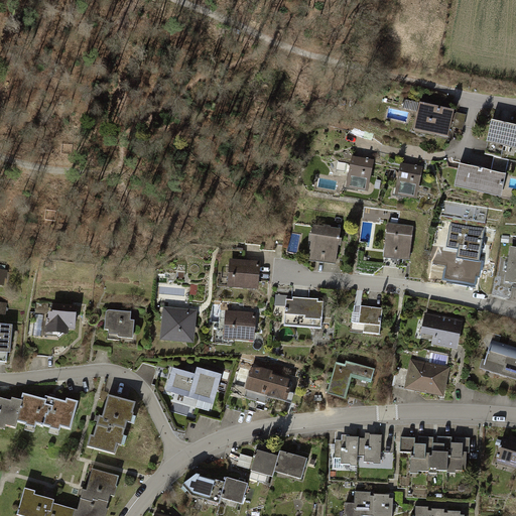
[(456,109),(421,102),(415,130),(449,137),(456,109)]
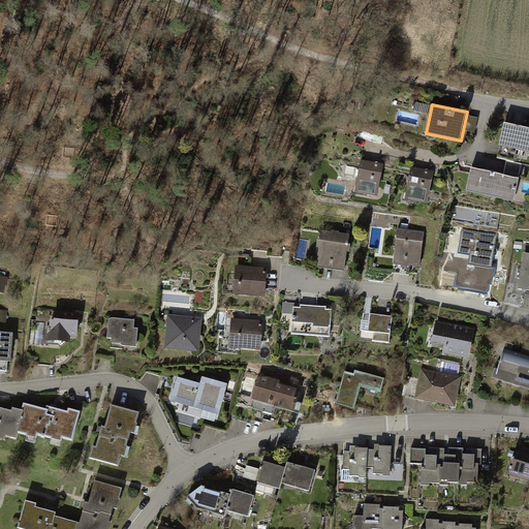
[(528,126),(506,122),(501,145),(528,150),(528,126)]
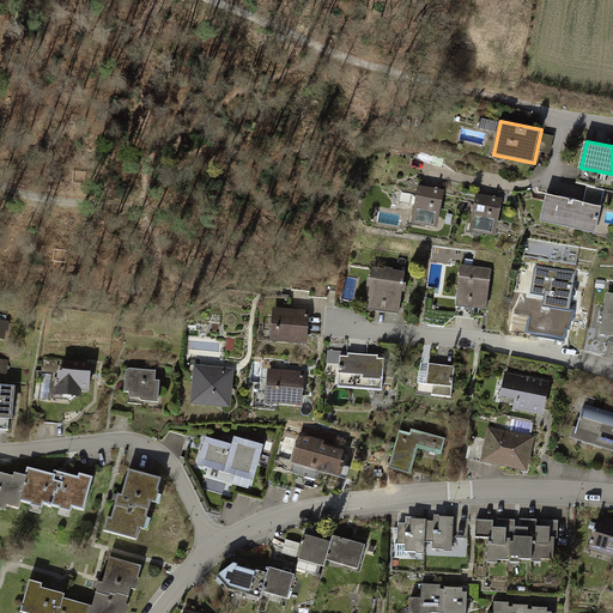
[(562,192),(587,193),(588,184),(563,182),(562,192)]
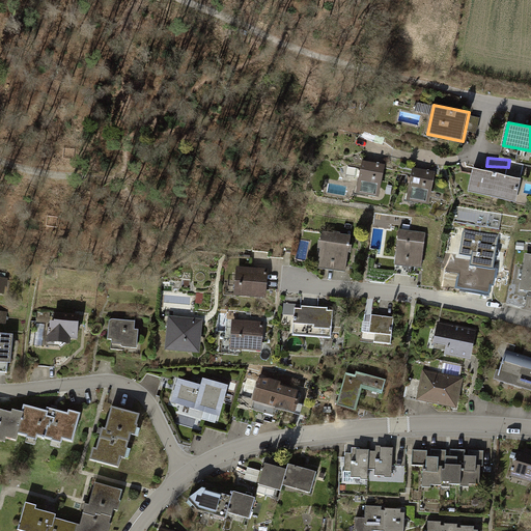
[(381,165),(362,161),(357,194),(380,198),(385,165),(381,165)]
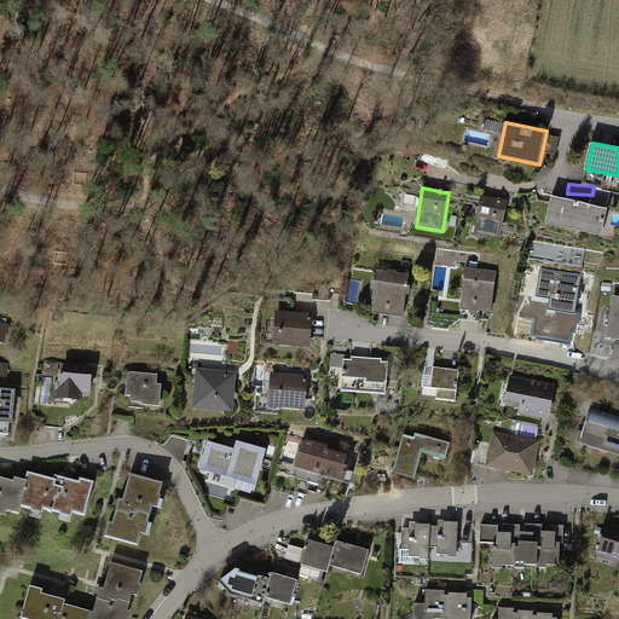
[(611,208),(554,196),(548,221),(605,233),(611,208)]
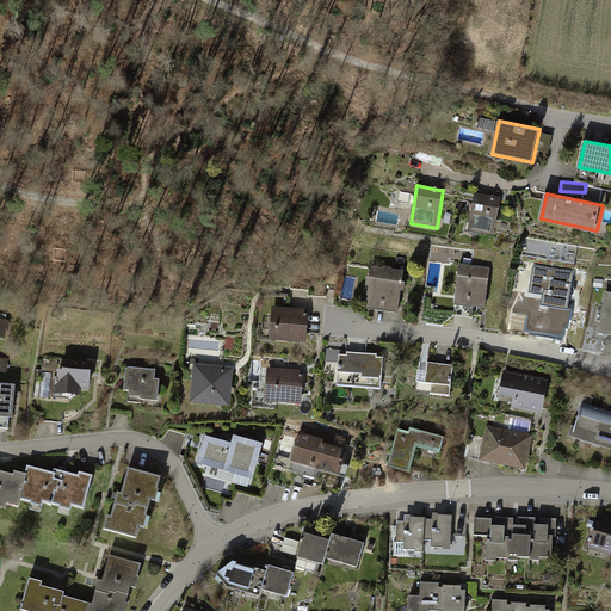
[(497,199),(475,195),(468,232),(494,236),(500,199),(497,199)]
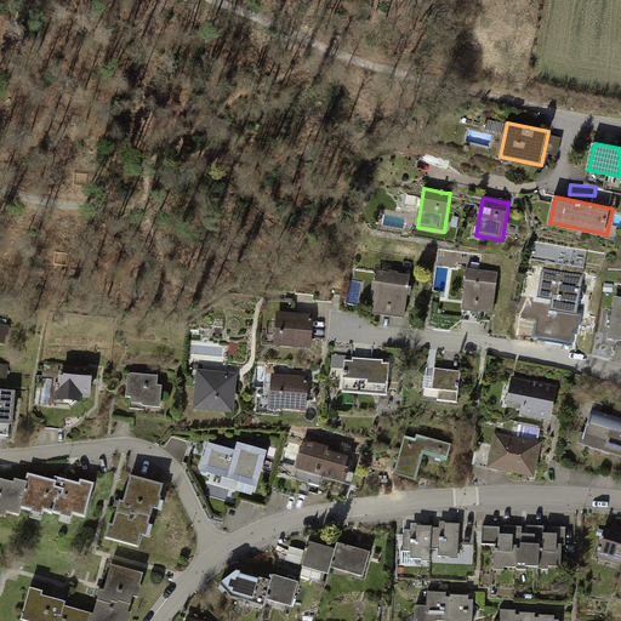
[(496,274),(467,271),(462,311),(491,314),(496,274)]
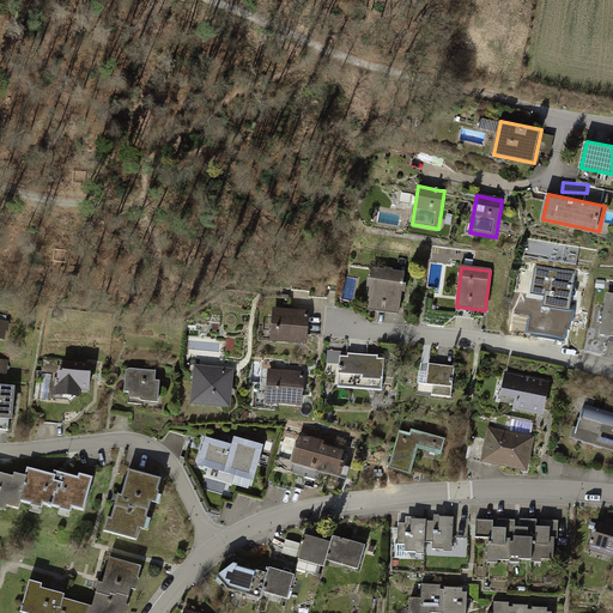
[(405,272),(372,268),(366,310),(399,315),(405,272)]
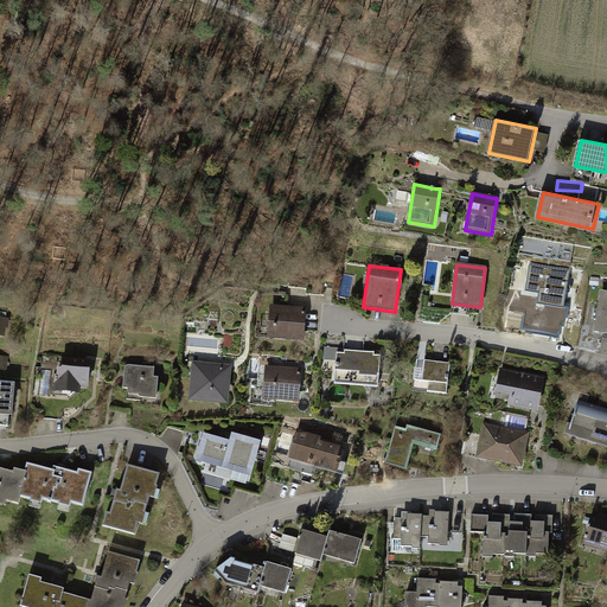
[(570,275),(531,268),(526,288),(541,291),(538,304),(563,307),(570,275)]
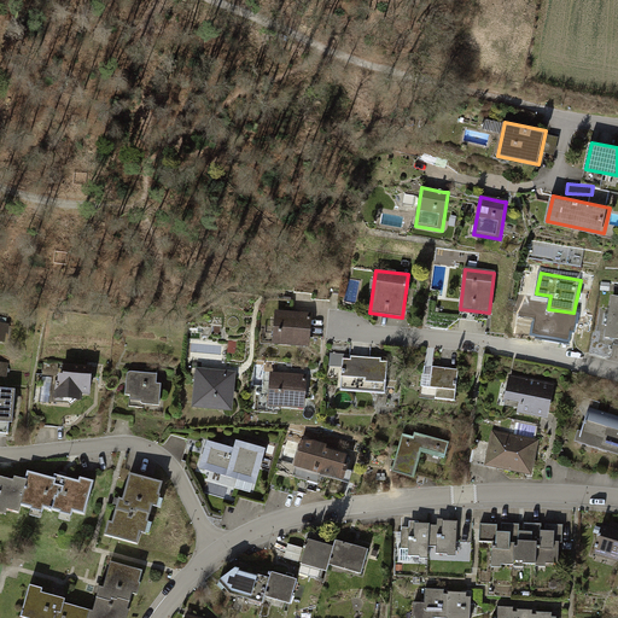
[(617,295),(612,295),(606,336),(617,337),(617,295)]
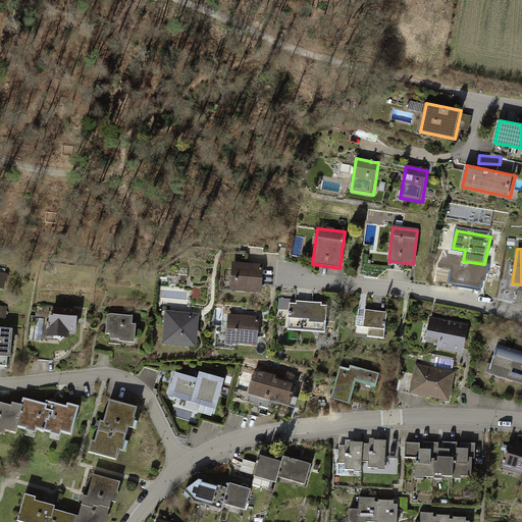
[(266,264),(233,262),(231,292),(264,294),(266,264)]
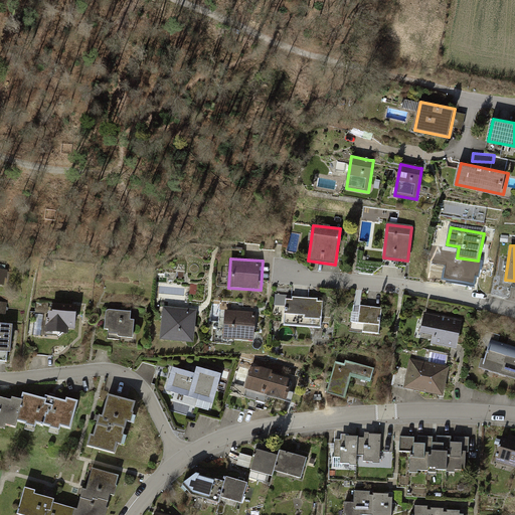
[(322,299),(287,297),(285,326),(320,328),(322,299)]
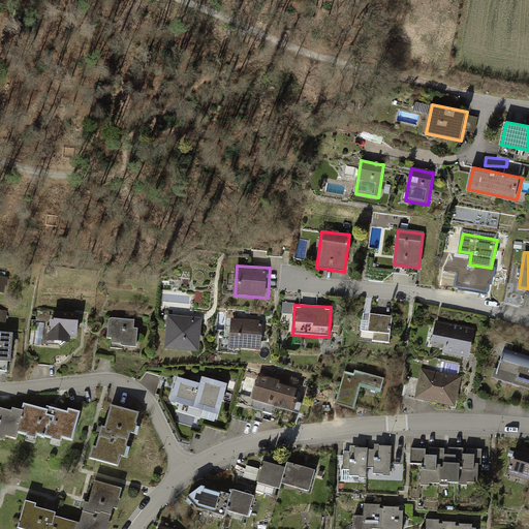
[(78,315),(51,313),(49,341),(67,343),(68,334),(76,335),(78,315)]
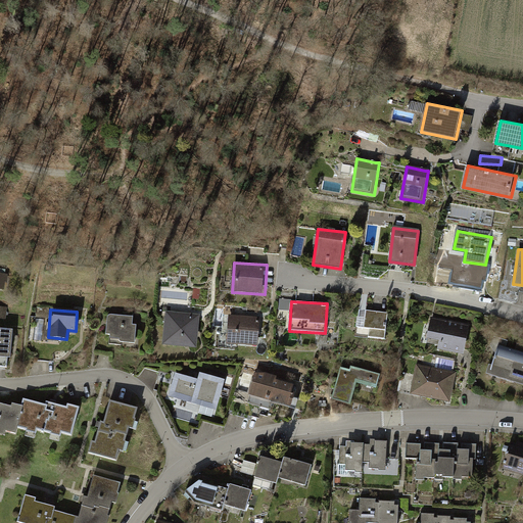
[(201,314),(169,311),(165,345),(199,347),(201,314)]
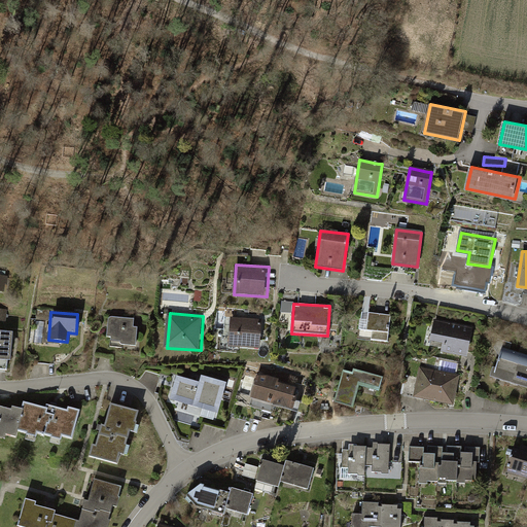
[(392,316),(370,313),(367,331),(374,332),(373,340),(389,342),(392,316)]
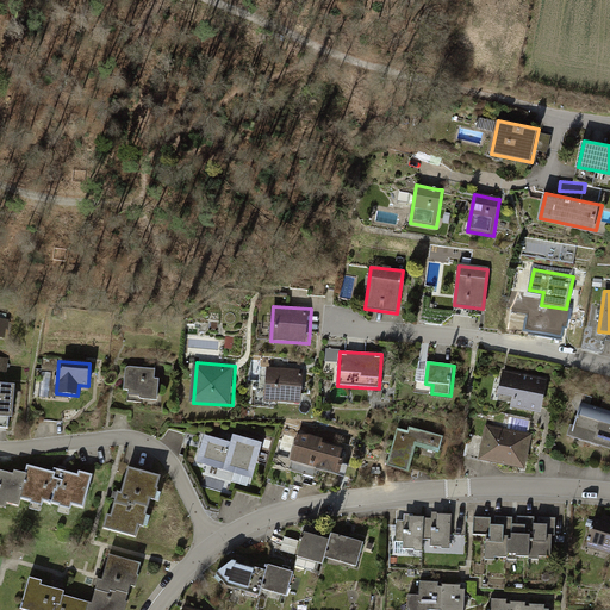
[(159,369),(128,367),(125,398),(156,400),(159,369)]
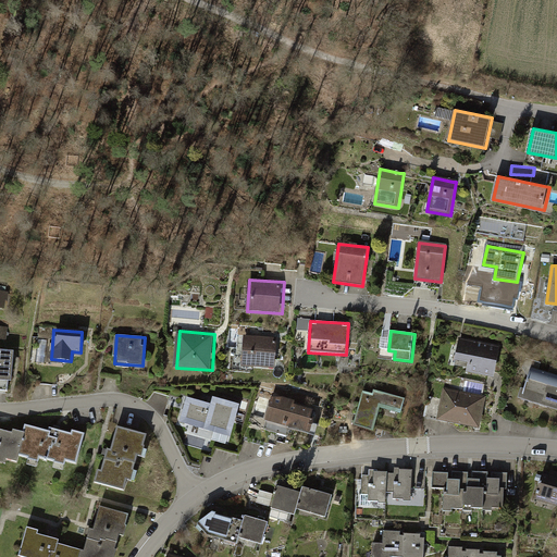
[(269,337),(245,336),(243,366),(276,369),(279,338),(269,337)]
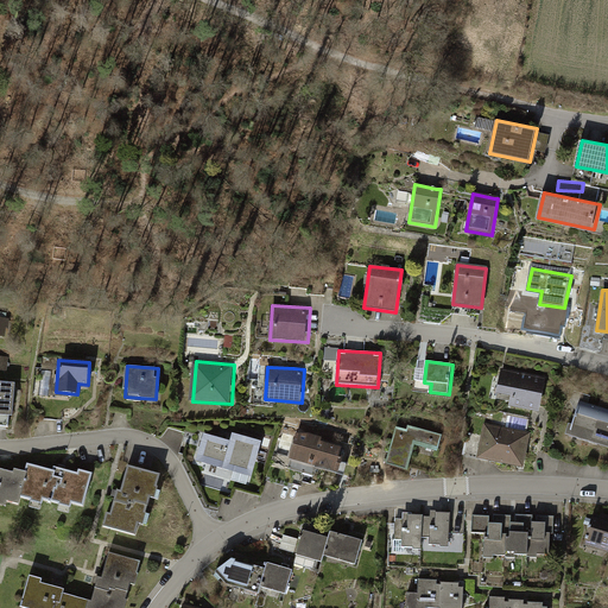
[(548,380),(502,371),(498,396),(514,399),(512,407),(540,413),(548,380)]
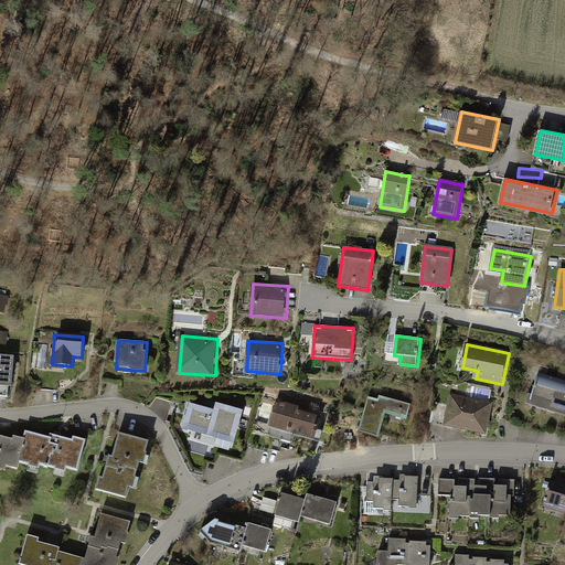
[(13,356),(0,354),(0,386),(10,387),(13,356)]
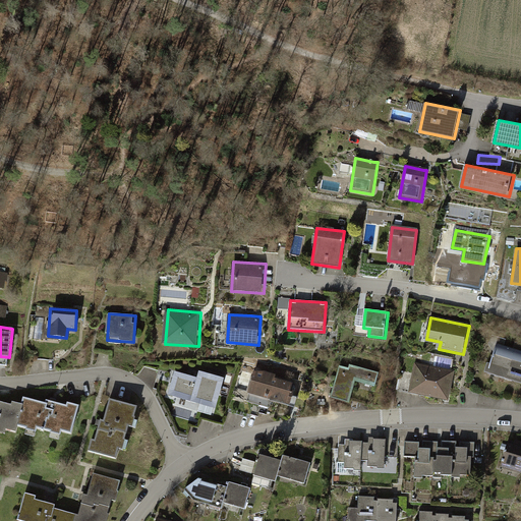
[(520,350),(495,343),(486,370),(520,381),(520,350)]
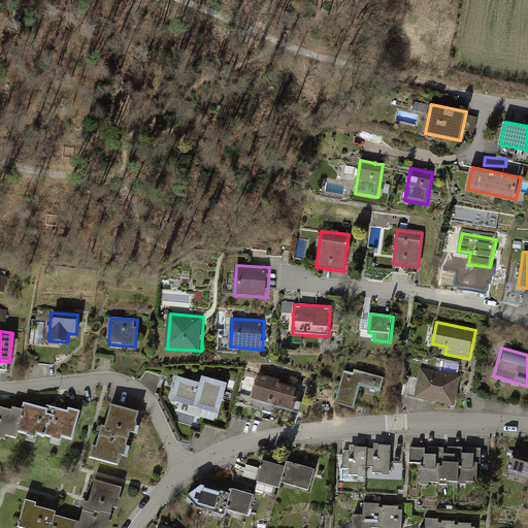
[(384,377),(343,367),(335,403),(352,407),(358,386),(381,392),(384,377)]
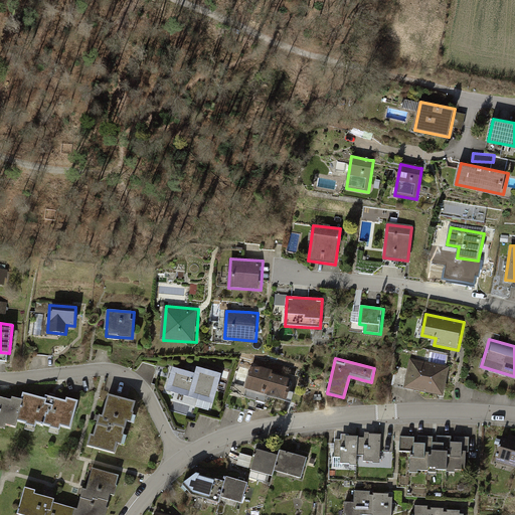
[(449,366),(409,359),(407,371),(396,369),(393,387),(443,396),(449,366)]
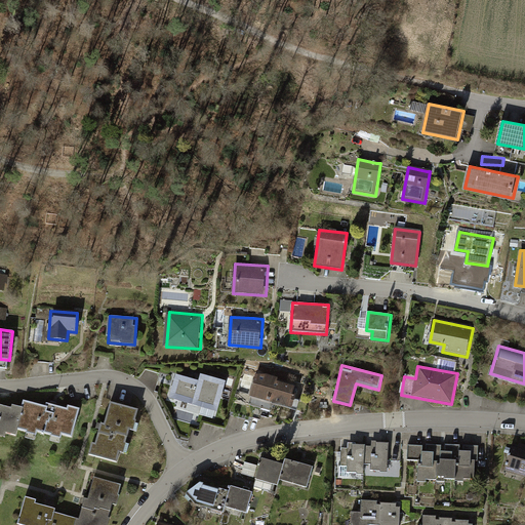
[(198,382),(174,375),(168,400),(215,413),(225,382),(200,375),(198,382)]
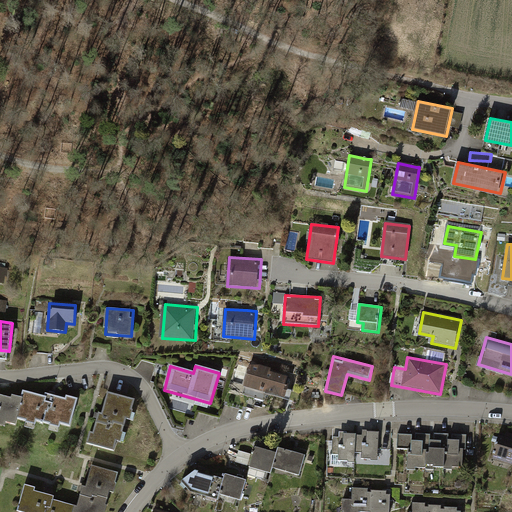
[(290,378),(249,366),(243,387),(284,398),(290,378)]
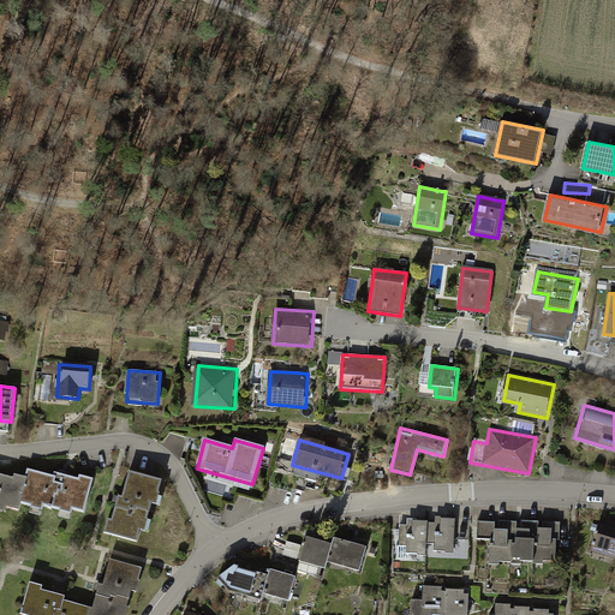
[(0,476),(0,508),(16,513),(19,499),(82,514),(90,485),(61,477),(28,469),(24,483),(0,476)]
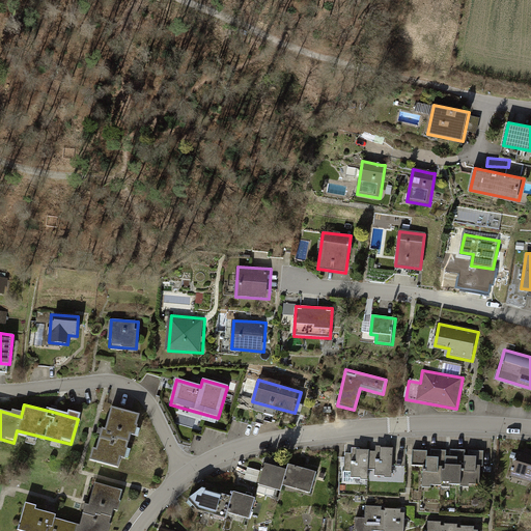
[(138,416),(111,408),(94,460),(121,469),(138,416)]
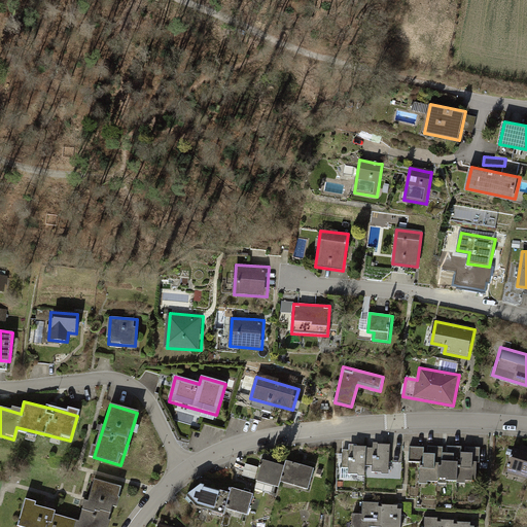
[(390,446),(343,445),(343,477),(390,478),(390,446)]
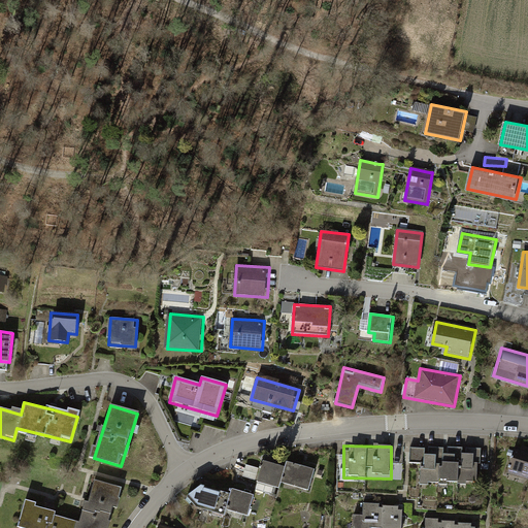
[(483,452),(411,450),(411,464),(421,464),(420,487),(482,488),(483,452)]
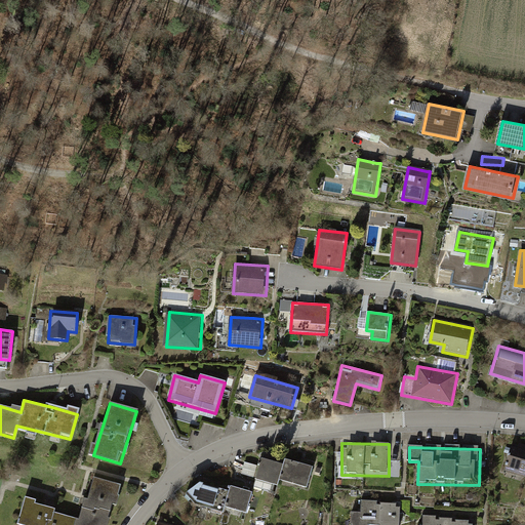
[(524,451),(512,448),(505,473),(524,478),(524,451)]
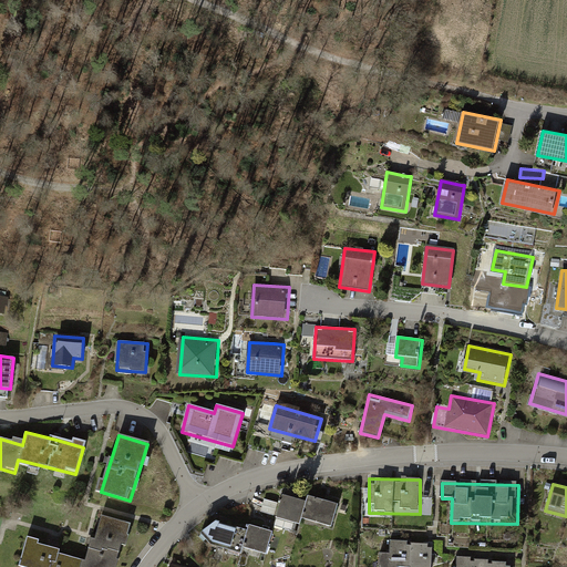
[(278,503),(264,498),(260,511),(276,516),(276,518),(298,525),(300,517),(330,527),(338,506),(307,496),(305,503),(280,495),(278,503)]
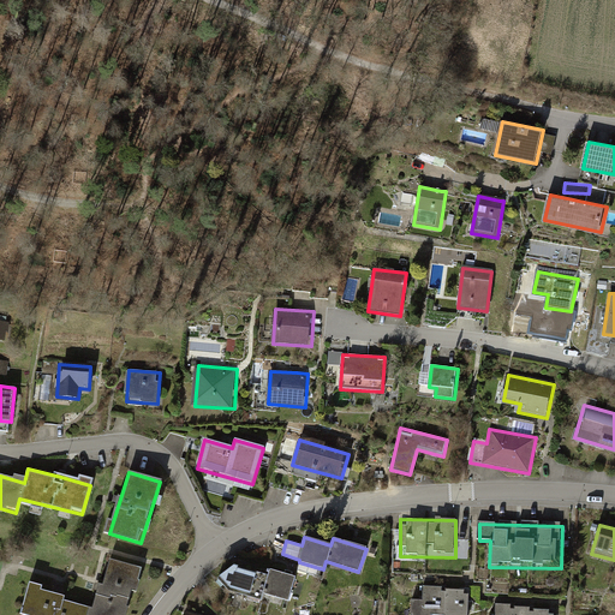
[(93,609),(29,591),(22,614),(125,614),(139,569),(107,560),(93,609)]
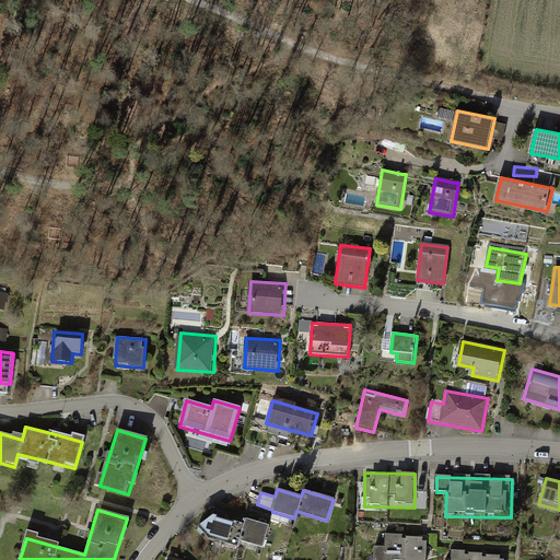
[(243,525),(212,516),(198,527),(209,538),(238,549),(241,543),(264,548),(269,526),(244,521),(243,525)]
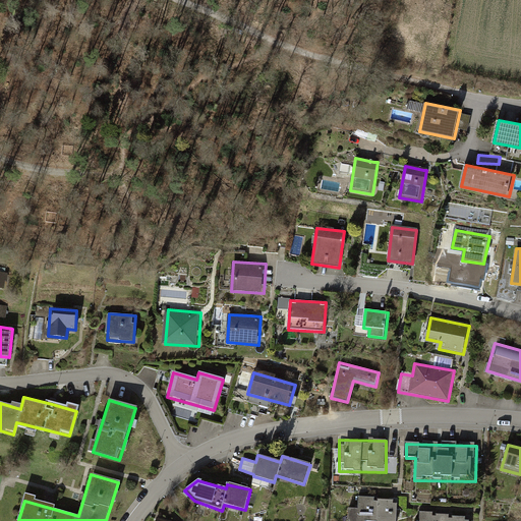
[(358,510),(349,510),(348,520),(397,520),(397,499),(358,499),(358,510)]
